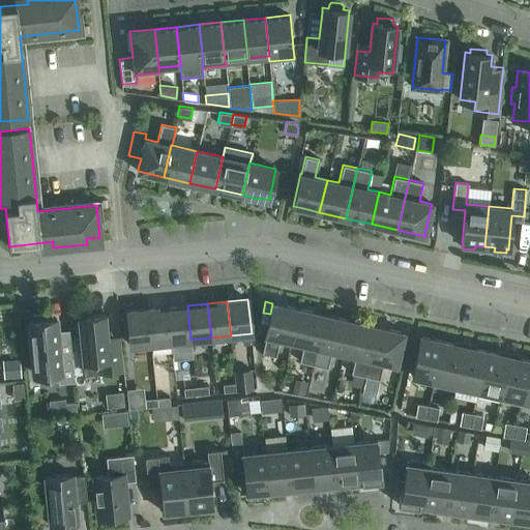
[(292,341),(299,308),(283,304),(283,305),(272,303),(270,314),(265,334),(266,335),(262,353),(276,356),(280,339),(292,341)]
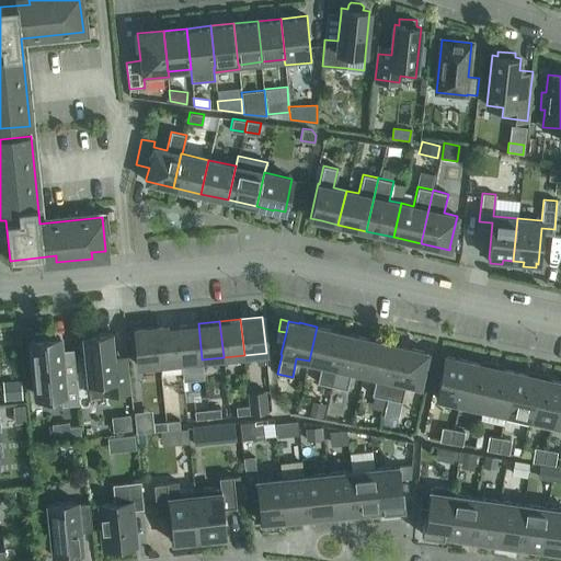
[(181,362),(202,359),(198,323),(178,325),(181,362)]
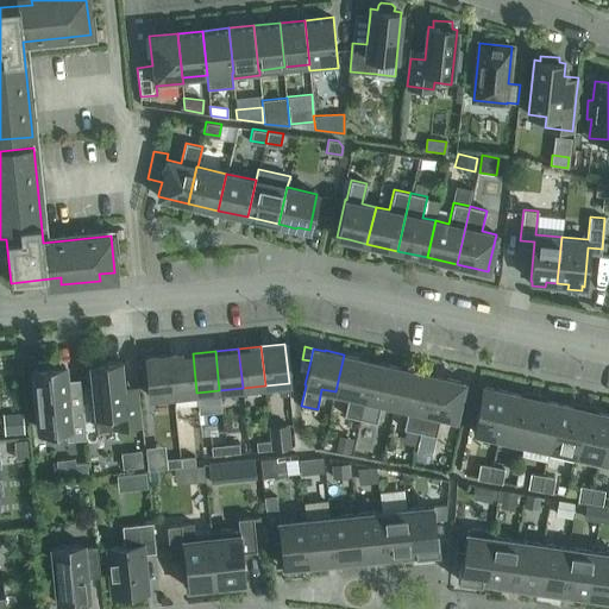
[(174,395),(196,393),(193,353),(170,356),(174,395)]
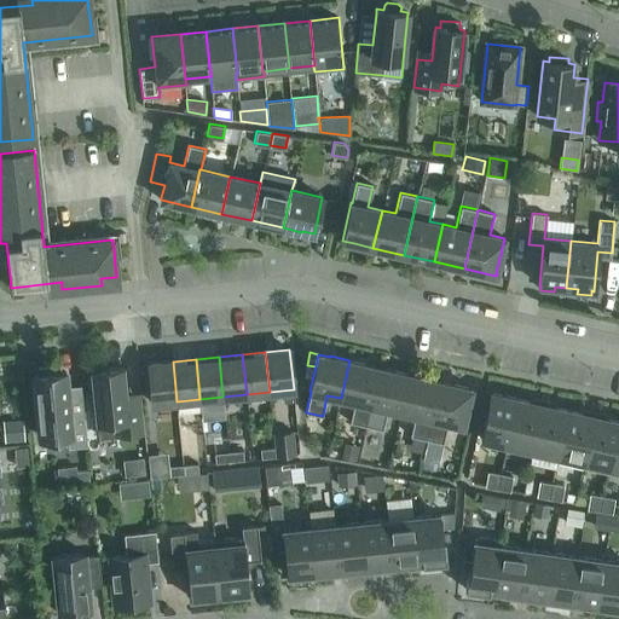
[(380,368),(350,360),(341,398),(354,401),(350,422),(366,426),(380,368)]
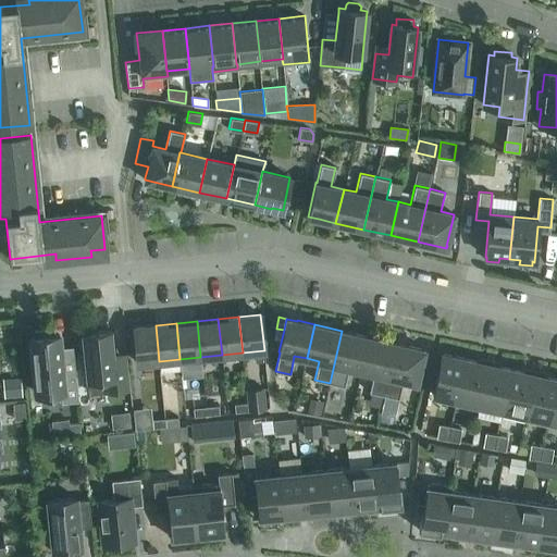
[(137,363),(159,361),(156,325),(134,327),(137,363)]
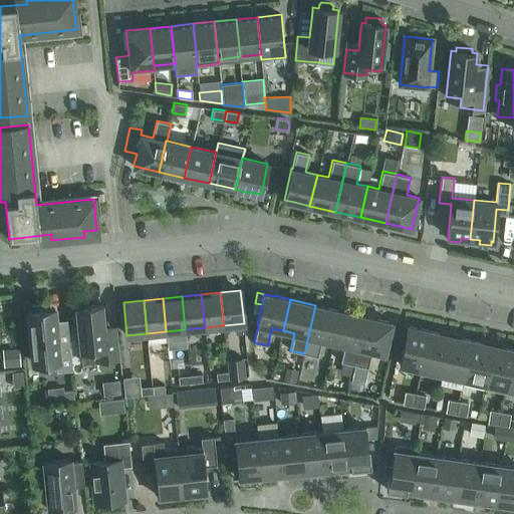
[(68,327),(59,328),(56,325),(54,309),(50,309),(49,303),(31,305),(32,311),(27,311),(32,362),(55,359),(57,371),(72,370),(68,327)]
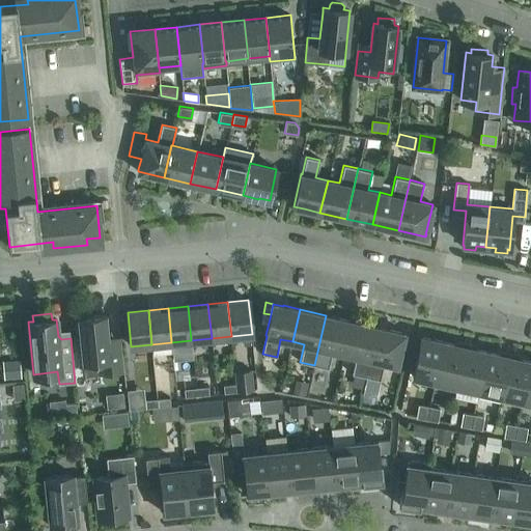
[(105,314),(79,317),(83,363),(84,375),(100,373),(122,371),(120,343),(108,344),(107,337),(105,314)]
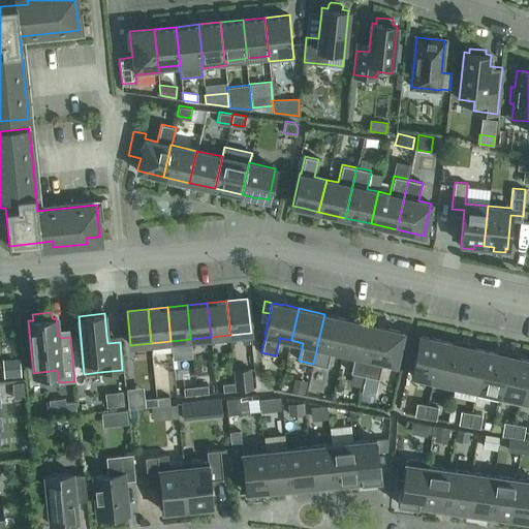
[(350,319),(324,314),(313,364),(327,367),(331,349),(343,351),(350,319)]
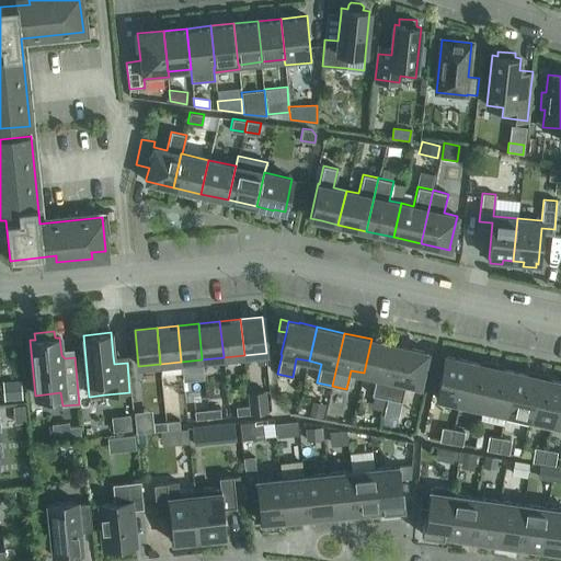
[(371,395),(387,399),(399,345),(371,339),(364,373),(376,376),(371,395)]
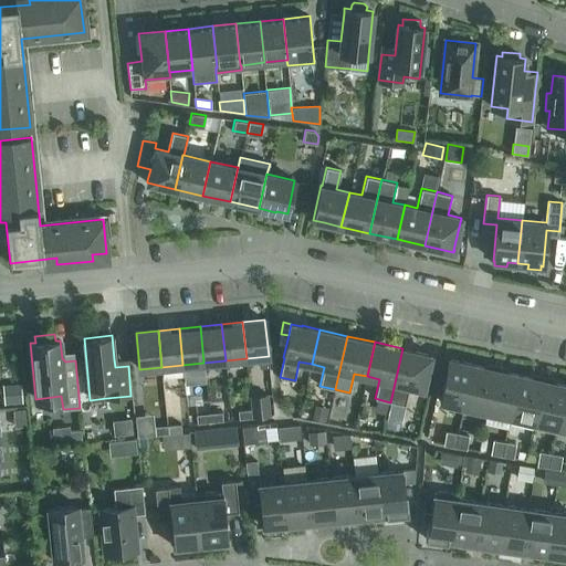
[(431,355),(402,348),(390,402),(405,406),(409,386),(422,389),(430,356),(431,355)]
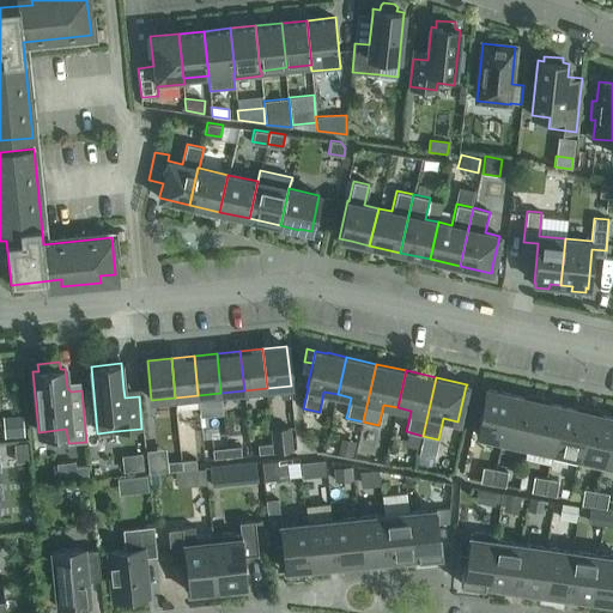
[(486,389),(475,435),(502,441),(513,395),(486,389)]
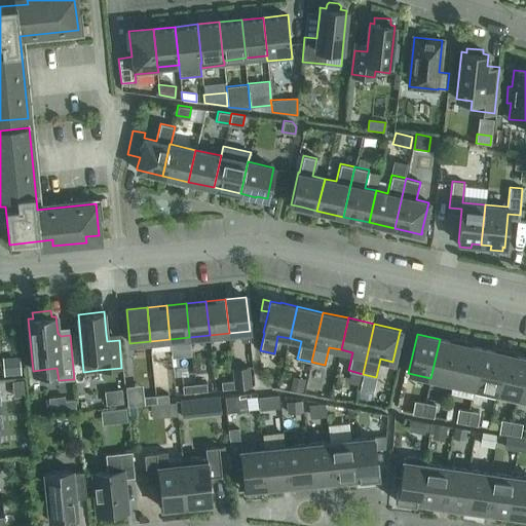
[(430,378),(452,383),(461,343),(440,339),(430,378)]
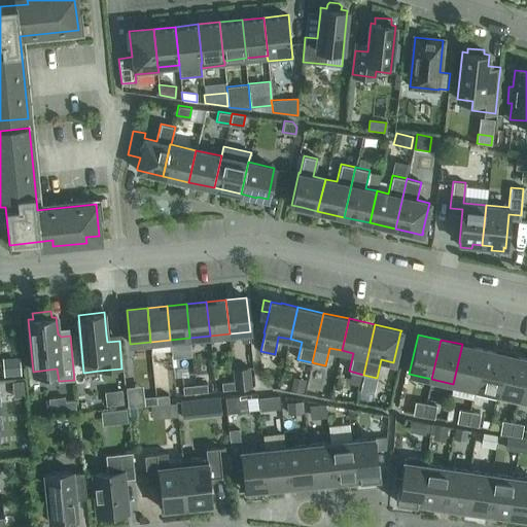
[(453,384),(475,388),(476,388),(484,349),(462,344),(453,384)]
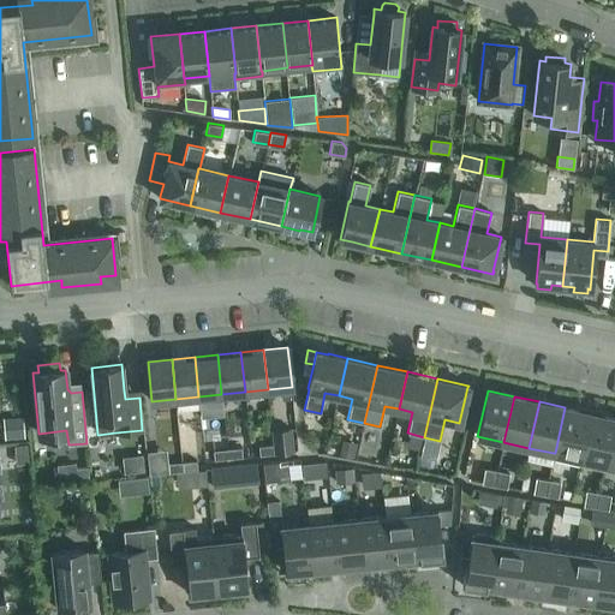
[(553,459),(579,465),(590,413),(565,407),(555,453),(554,453),(553,459)]
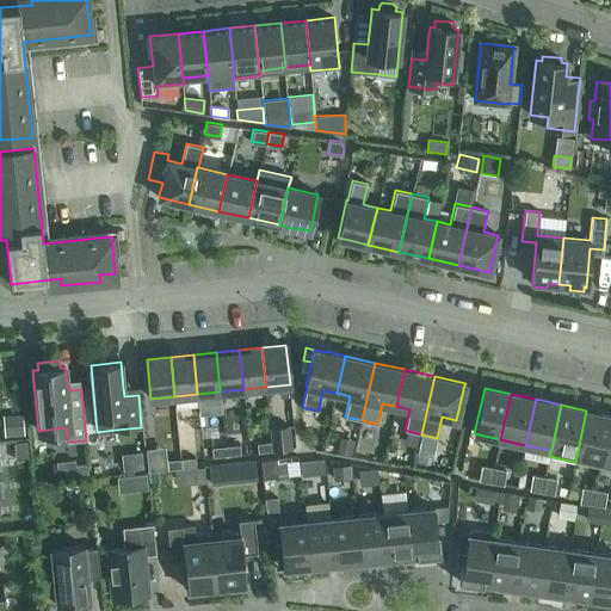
[(602,468),(603,462),(602,462),(610,417),(610,415),(586,411),(575,462),(602,468)]
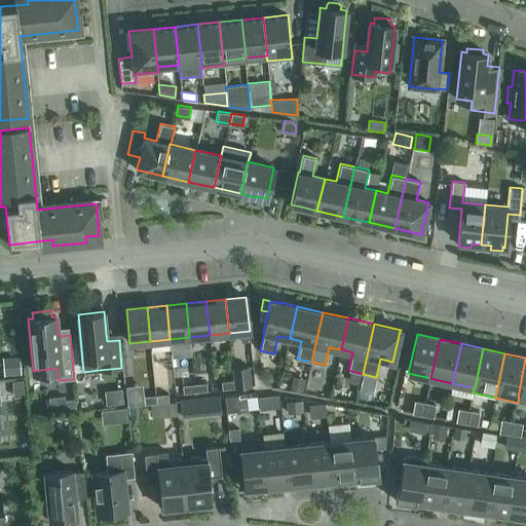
[(20,357),(2,358),(3,375),(21,374),(20,357)]
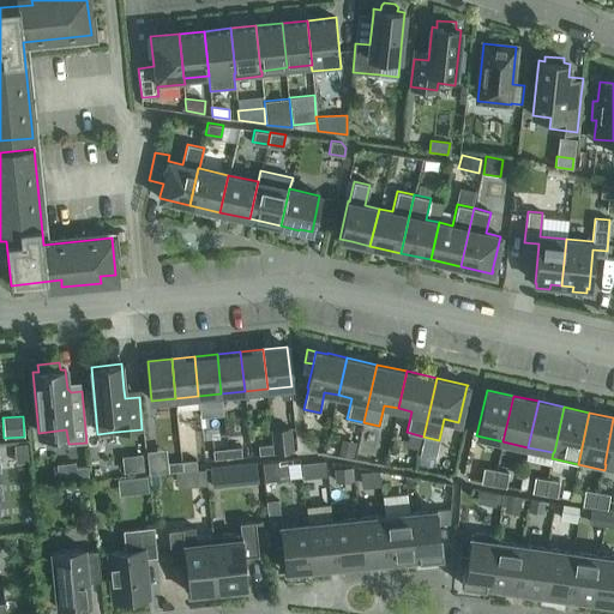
[(295,450),(293,426),(272,428),(274,443),(275,452),(295,450)]
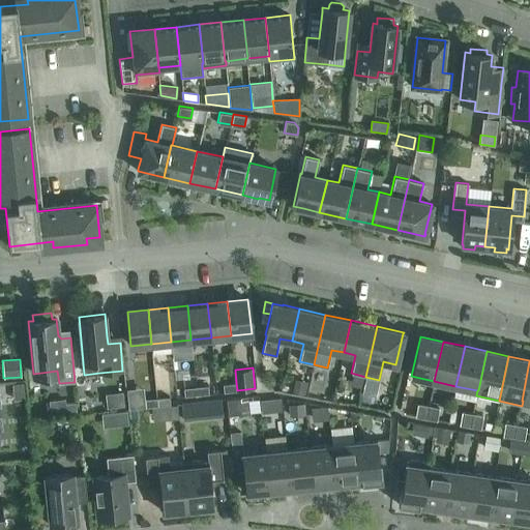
[(296,379),(293,392),(305,394),(307,381),(296,379)]
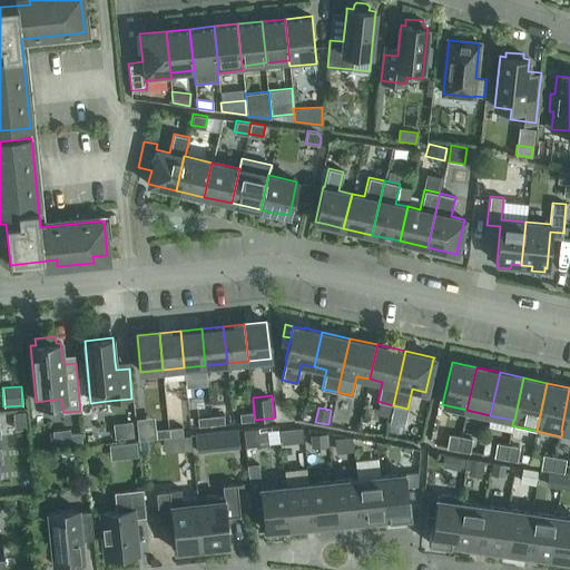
[(255,420),(254,411),(241,412),(241,421),(255,420)]
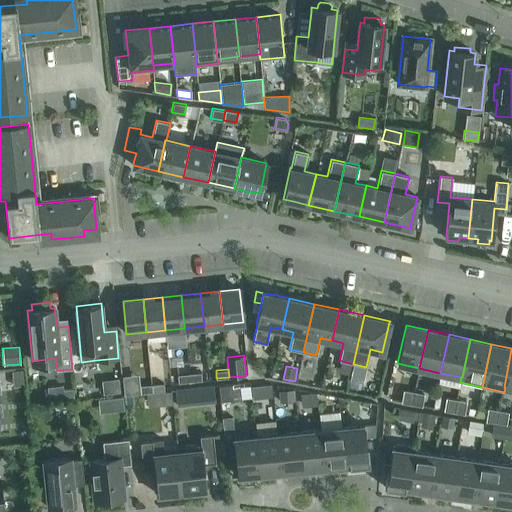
[(22,370),(11,371),(13,386),(24,385),(22,370)]
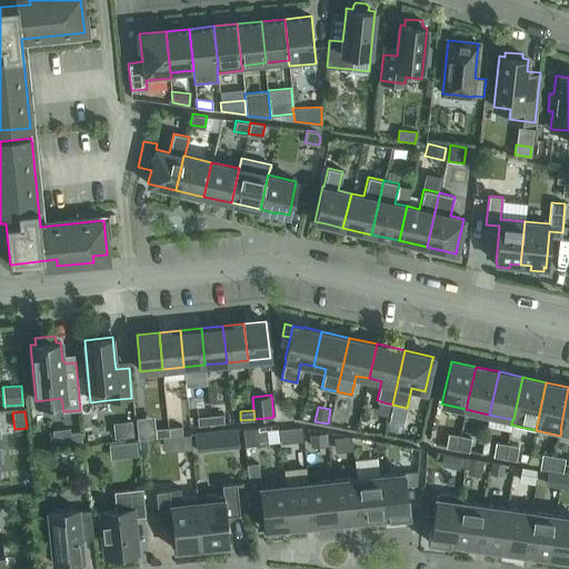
[(212,415),(212,425),(226,422),(225,413),(212,415)]
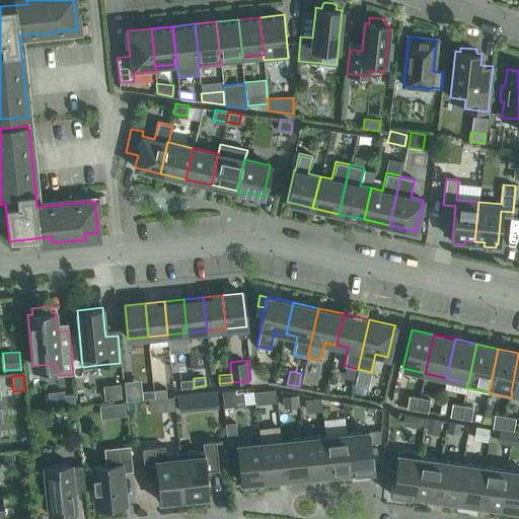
[(194,387),(194,378),(180,379),(181,388),(194,387)]
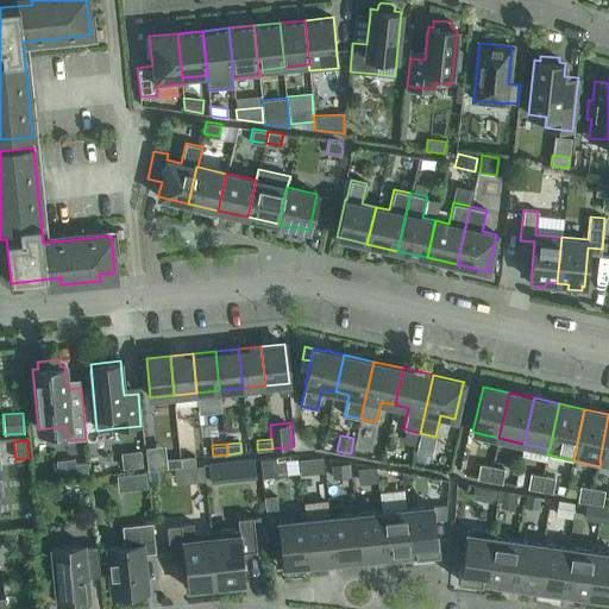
[(182,457),(182,466),(196,465),(195,456),(182,457)]
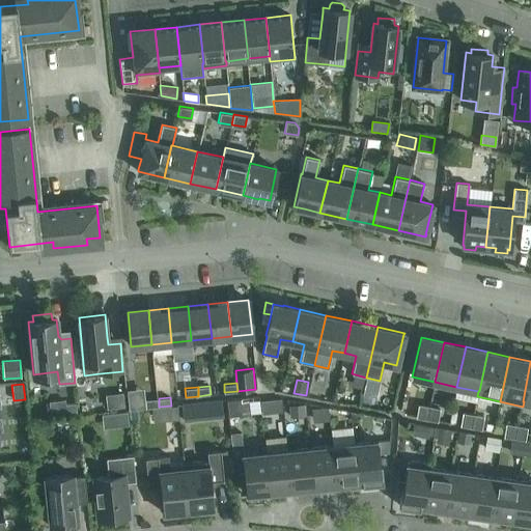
[(159,407),(159,398),(145,399),(146,408),(159,407)]
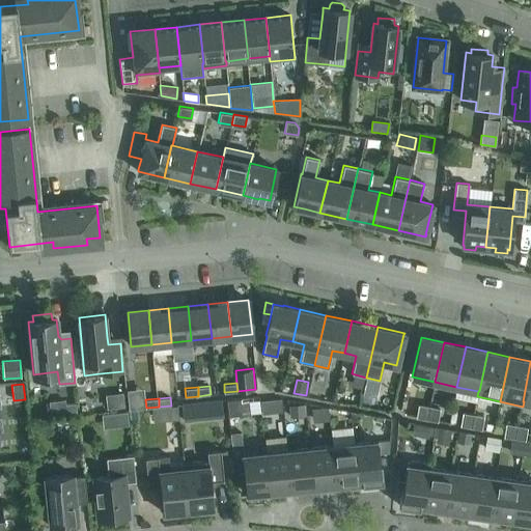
[(239,399),(226,400),(228,416),(241,415),(240,401),(239,399)]
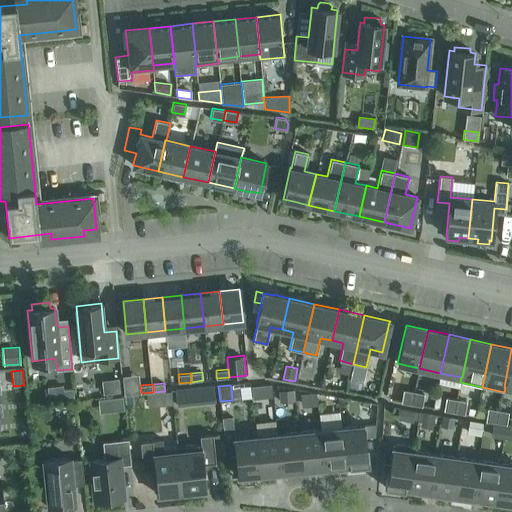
[(272,397),(271,385),(251,387),(252,399),(272,397)]
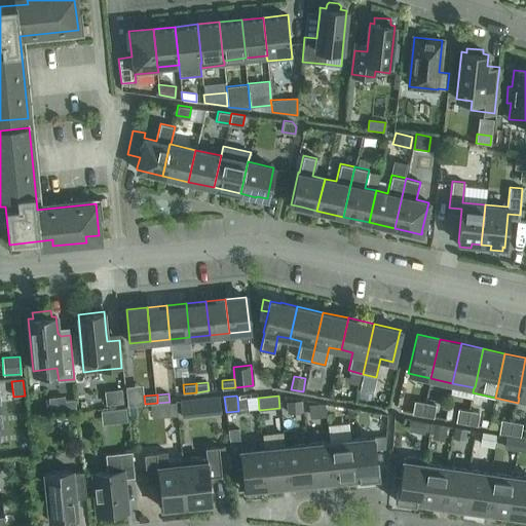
[(65,397),(48,399),(50,411),(76,408),(75,400),(65,401),(65,397)]
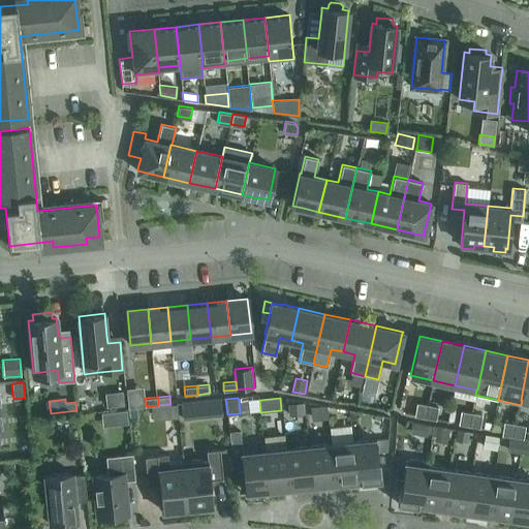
[(220,399),(208,400),(210,416),(222,415),(220,399)]
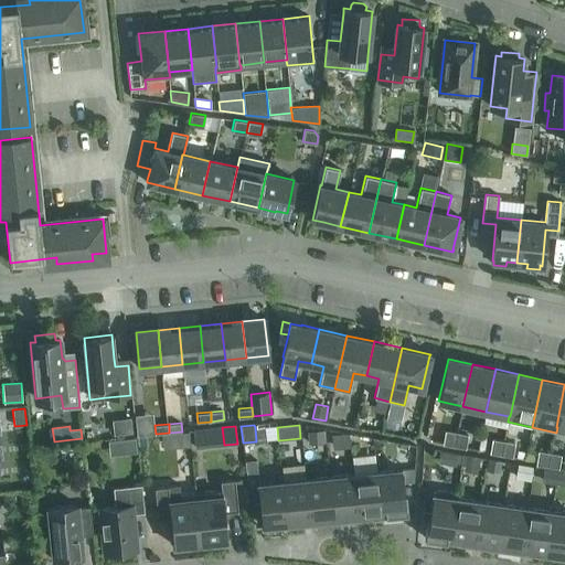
[(206,429),(193,430),(195,448),(208,447),(206,429)]
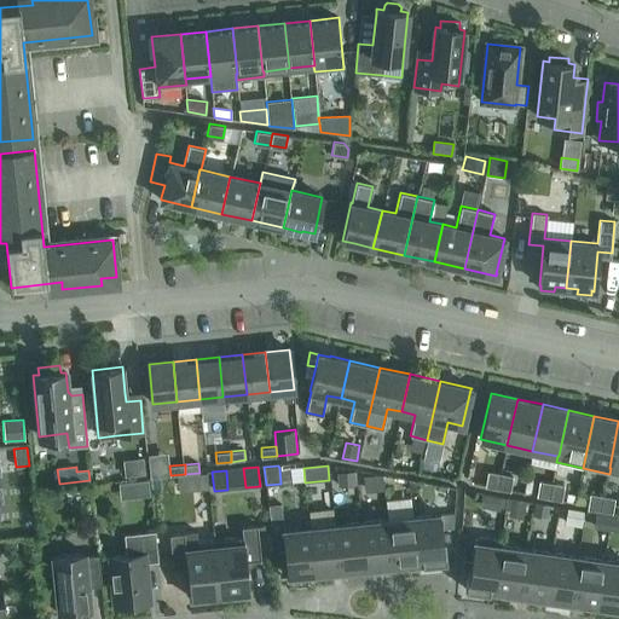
[(499,487),(502,472),(490,470),(487,485),(499,487)]
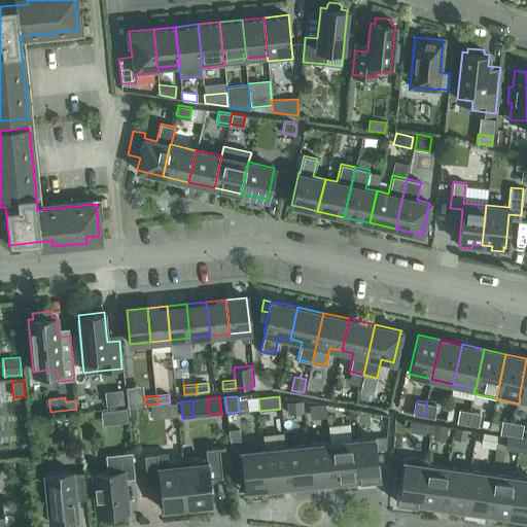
[(303,401),(287,402),(288,414),(303,413),(303,401)]
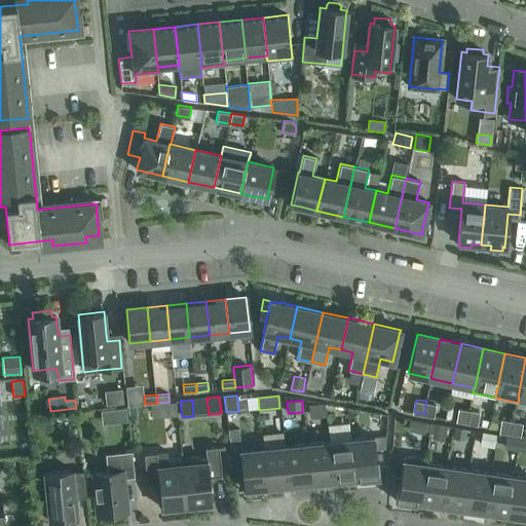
[(437,403),(426,401),(424,414),(435,415),(437,403)]
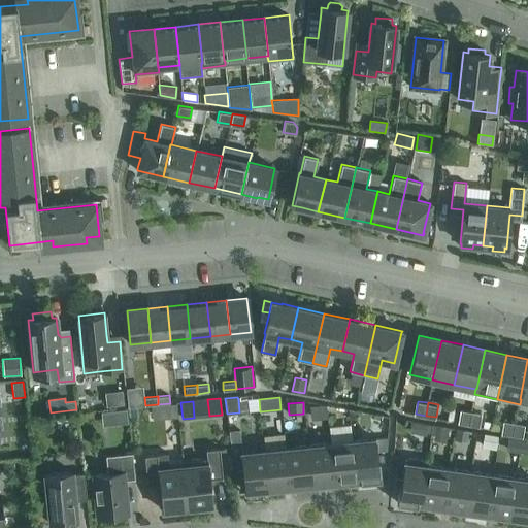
[(175,403),(167,404),(169,417),(177,417),(175,403)]
